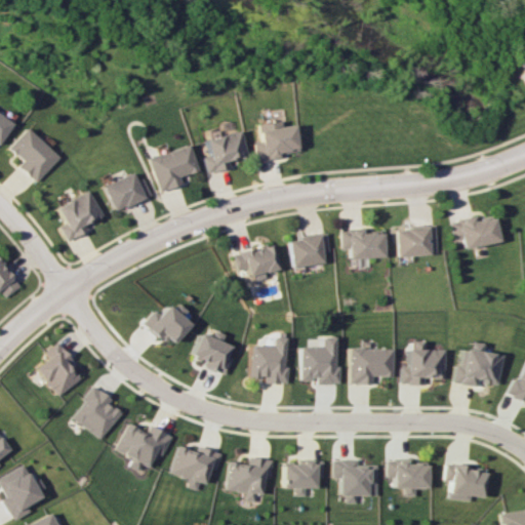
[(0,136),(9,121),(0,115),(0,136)]
